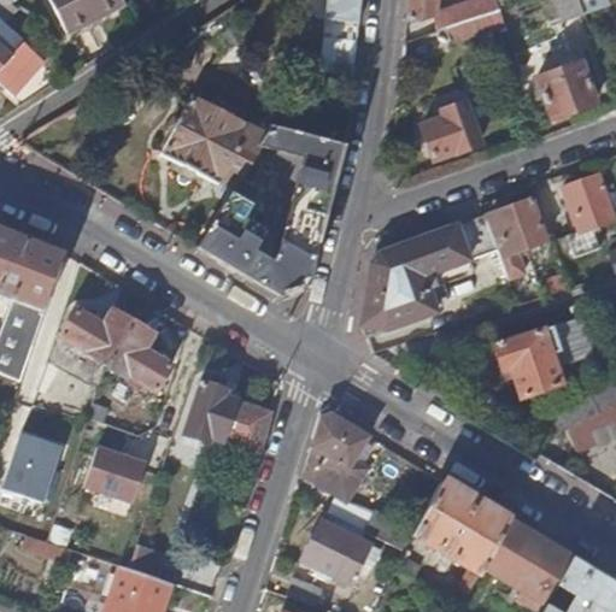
[(124,7),(119,0),(45,0),(66,37),(124,7)]
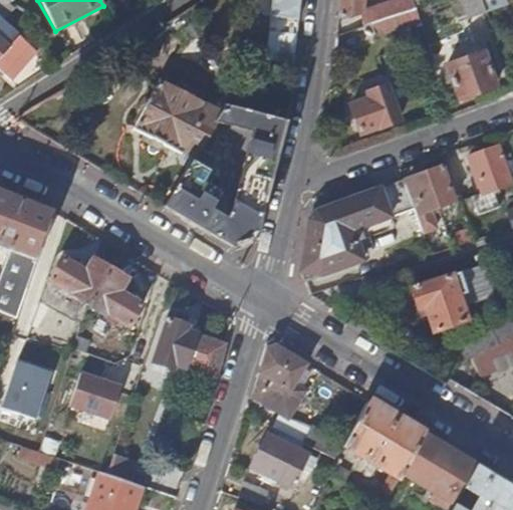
[(297,31),(301,0),(286,0),(278,24),(297,31)]
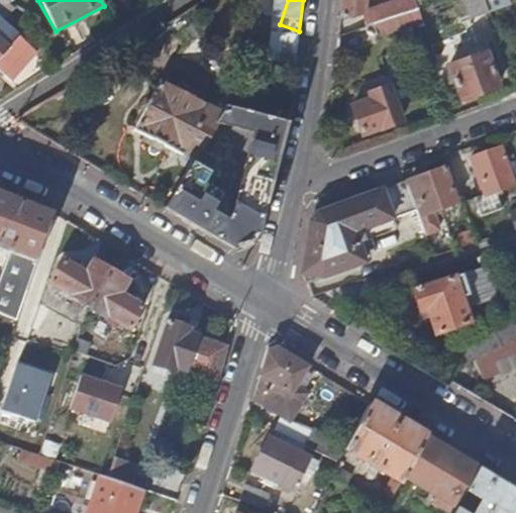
[(341,0),(339,20),(364,11),(365,0),(341,0)]
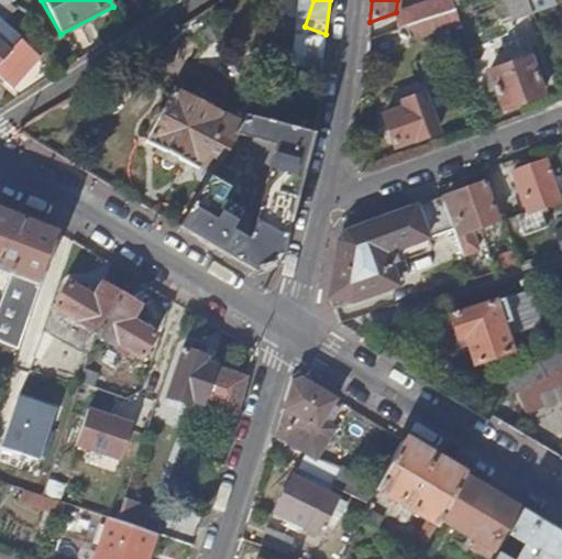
[(455,7),(453,0),(426,0),(411,6),(418,20),(431,15),(455,7)]
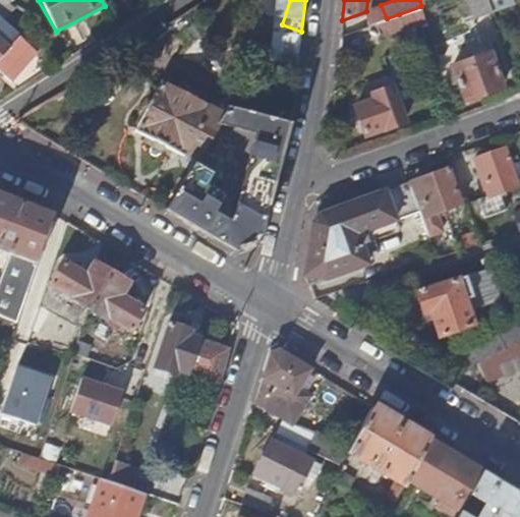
[(426,18),(425,12),(425,11),(440,6),(439,1),(421,6),(399,14),(403,26),(426,18)]
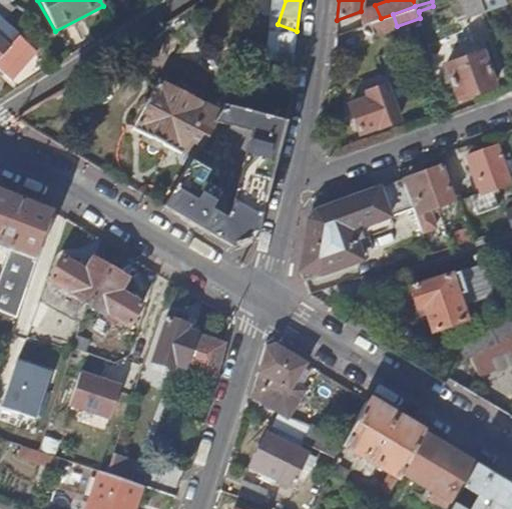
[(397,26),(393,14),(381,18),(372,21),(376,33),(397,26)]
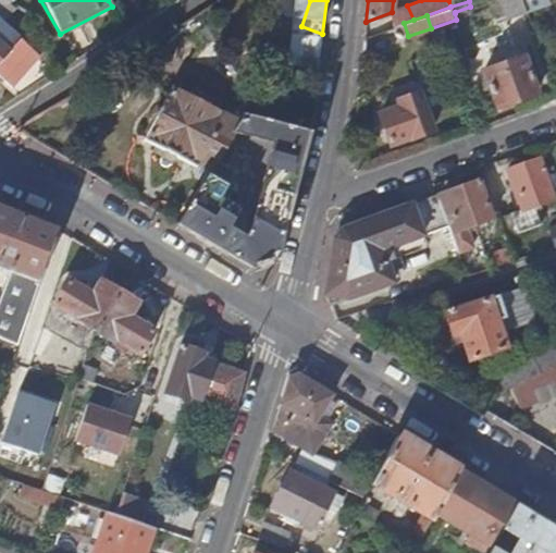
[(0,60),(21,39),(0,21),(0,60)]
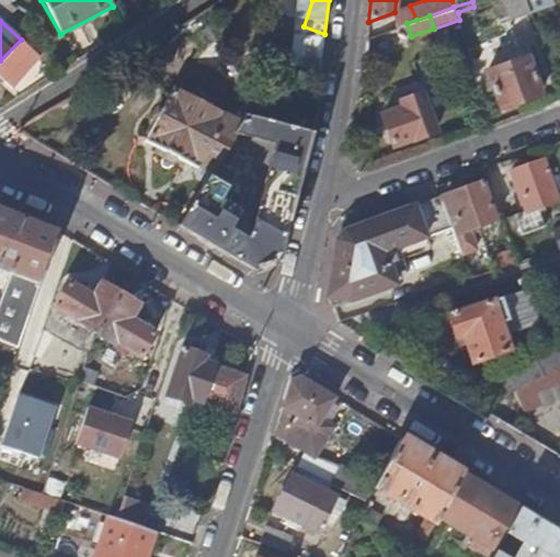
[(512,27),(483,42),(495,65),(523,52),(512,27)]
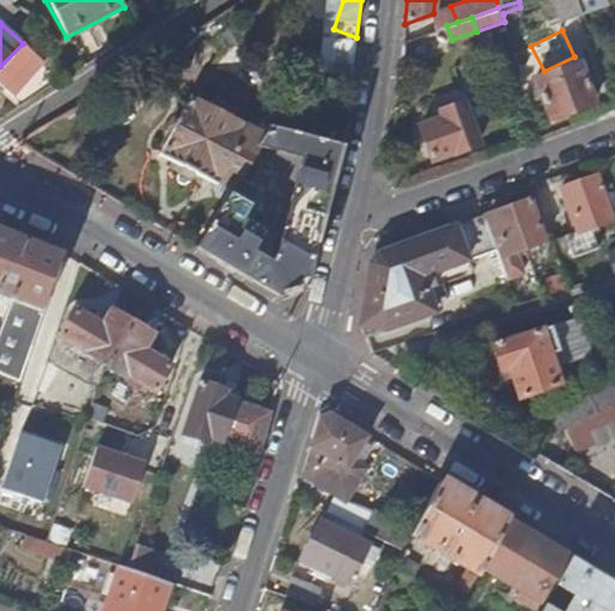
[(593,99),(579,60),(534,77),(549,114),(593,99)]
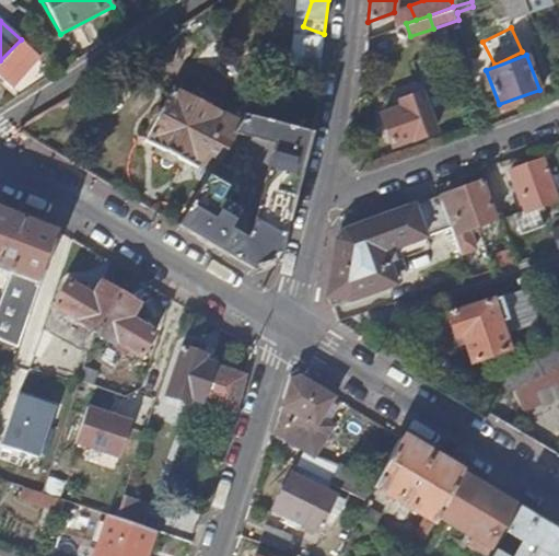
[(230,135),(240,119),(173,84),(146,138),(196,164),(194,171),(196,176),(202,180),(213,163),(230,135)]
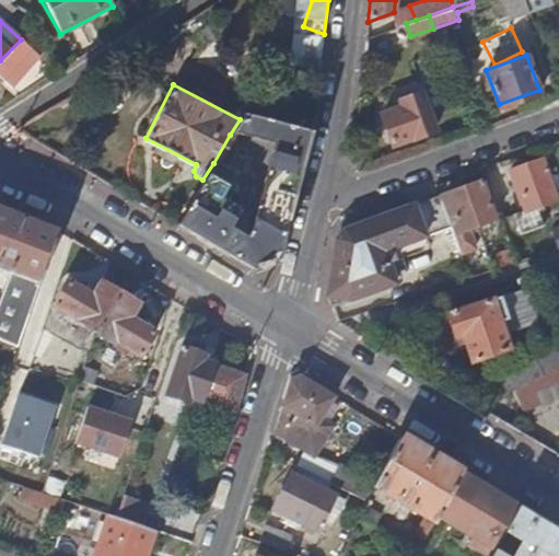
[(437,127),(422,87),(396,96),(398,104),(382,109),(393,139),(405,136),(414,132),(420,131),(428,130),(437,127)]
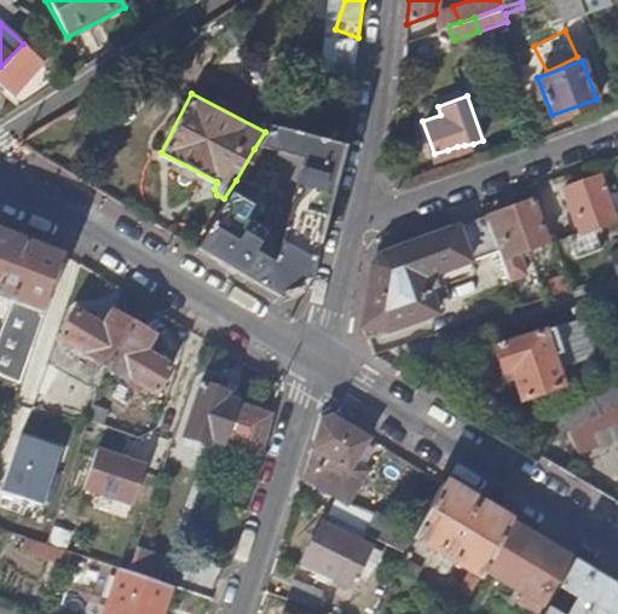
[(306,283),(344,143),(270,122),(265,132),(254,149),(277,156),(272,179),(261,218),(254,214),(241,238),(234,233),(258,192),(247,186),(236,180),(224,198),(196,247),(277,296),(306,283)]
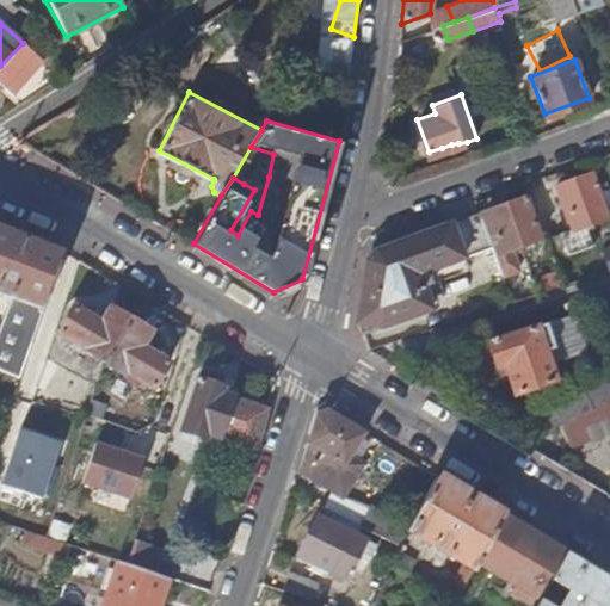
[(269,177),(273,154),(251,147),(233,178),(244,184),(252,167),(256,165),(263,167),(262,169),(260,174),(269,177)]
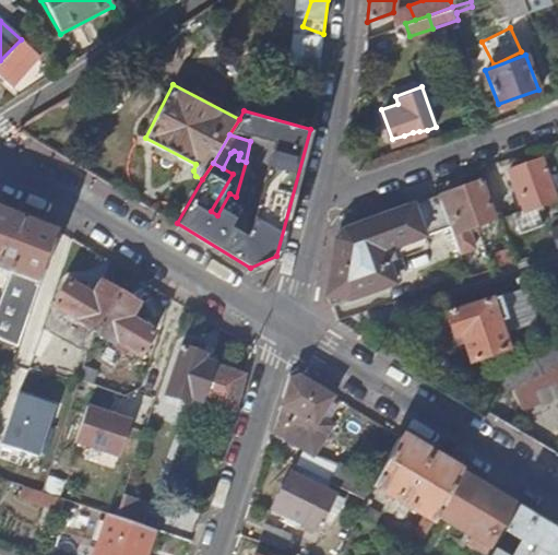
[(556,197),(542,155),(508,168),(521,204),(512,208),(520,229),(543,222),(536,203),(556,197)]
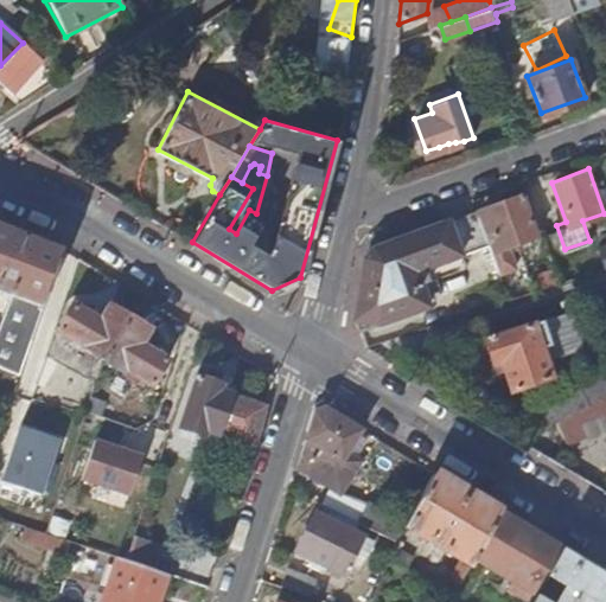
[(537,235),(523,192),(504,199),(520,242),(537,235)]
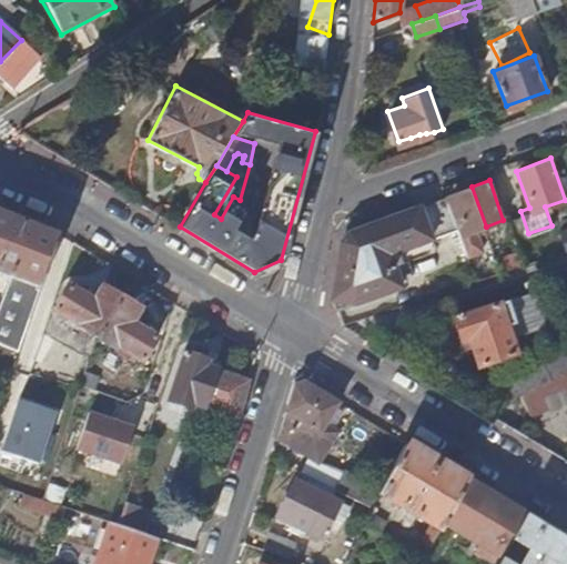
[(486,227),(472,187),(454,192),(456,201),(449,203),(458,227),(467,254),(483,249),(477,230),(486,227)]
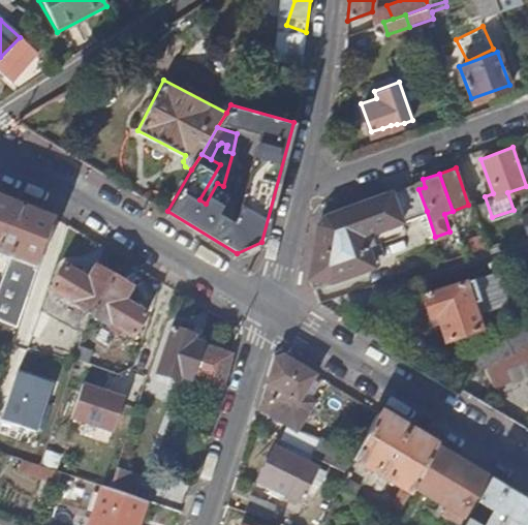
[(427,211),(418,189),(415,183),(391,191),(401,220),(427,211)]
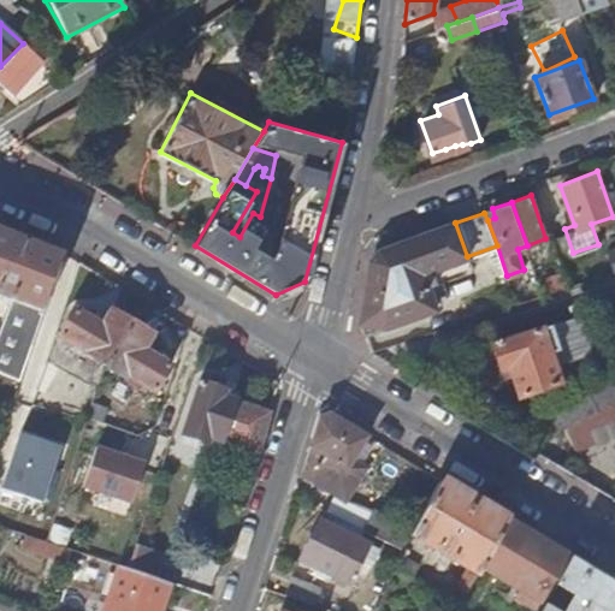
[(65,245),(0,221),(0,291),(9,295),(0,316),(0,368),(18,375),(31,342),(52,285),(65,245)]
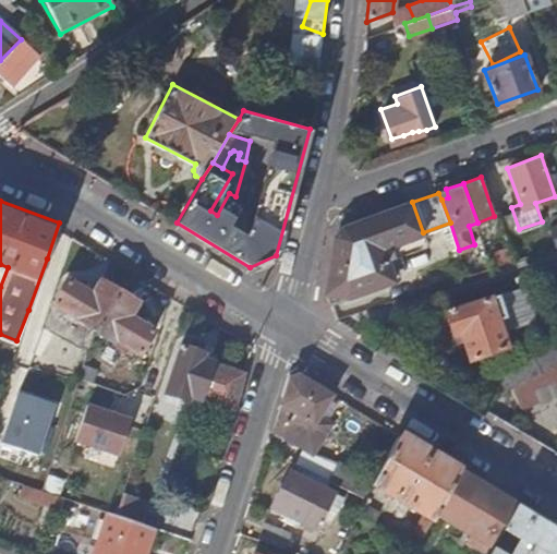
[(397,260),(391,244),(423,232),(412,202),(347,226),(335,238),(324,292),(330,305),(395,282),(388,264),(389,263),(397,260)]
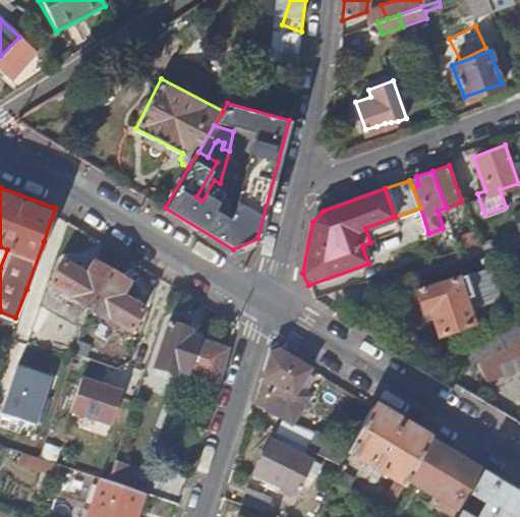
[(58,244),(67,220),(55,208),(44,241),(51,242),(58,244)]
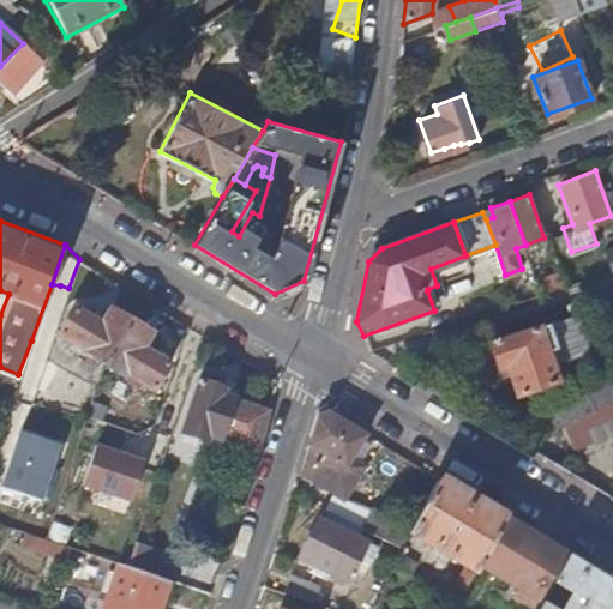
[(566,285),(562,271),(539,279),(542,293),(566,285)]
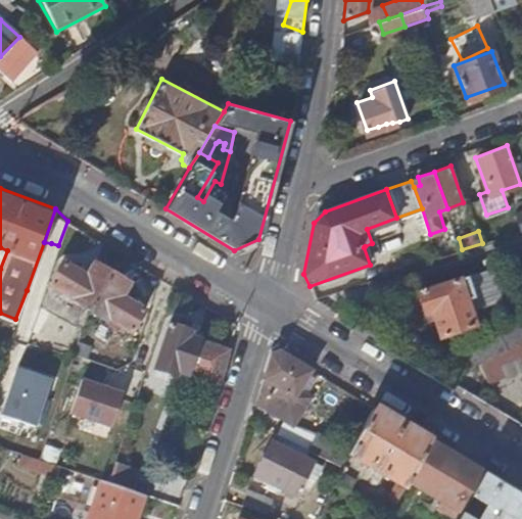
[(466,270),(491,261),(490,255),(465,264),(466,270)]
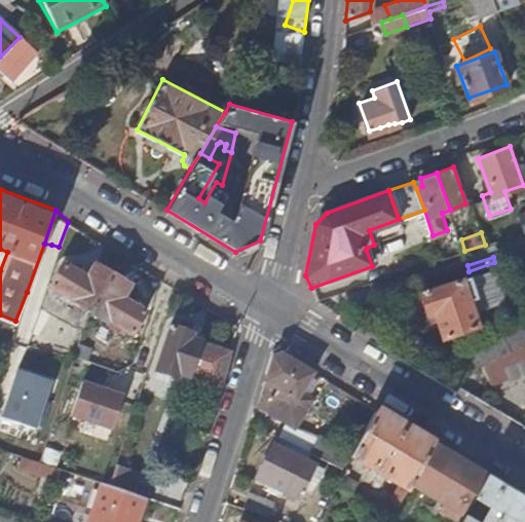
[(95,299),(109,277),(112,270),(94,258),(85,271),(65,258),(50,282),(59,287),(59,293),(67,297),(68,296),(73,298),(75,297),(91,307),(95,299)]
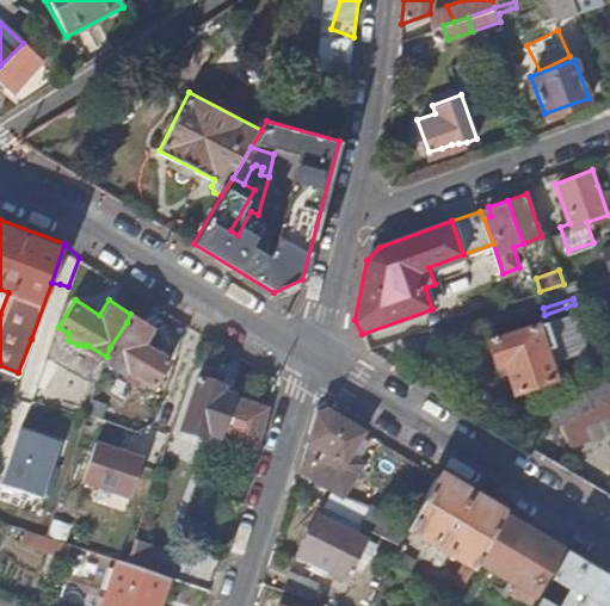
[(167,357),(142,341),(149,326),(130,314),(127,322),(110,347),(106,357),(152,383),(167,357)]
